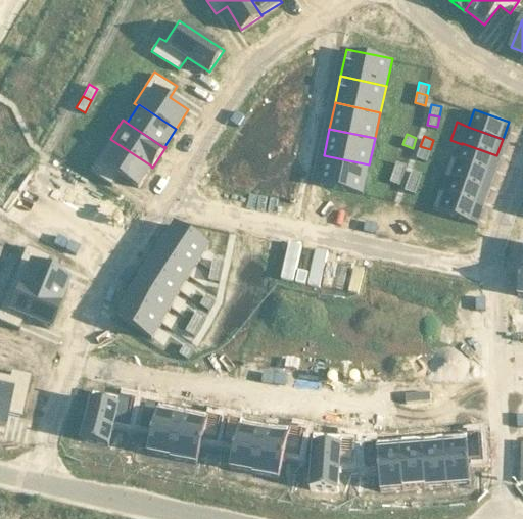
[(110,139),(91,170),(112,184),(120,173),(139,185),(151,167),(151,166),(110,139)]
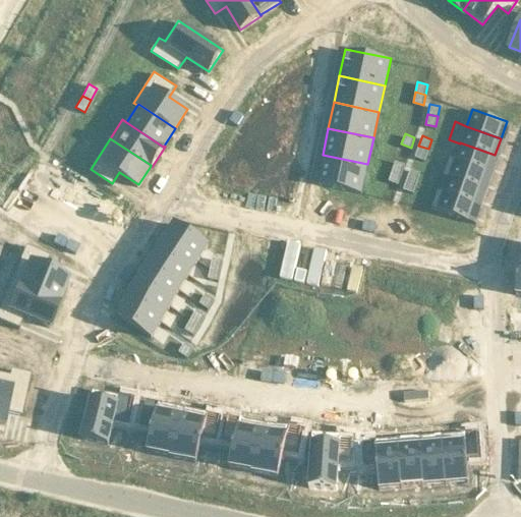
[(455,158),(455,159),(488,171),(495,155),(460,142),(460,144),(455,158)]
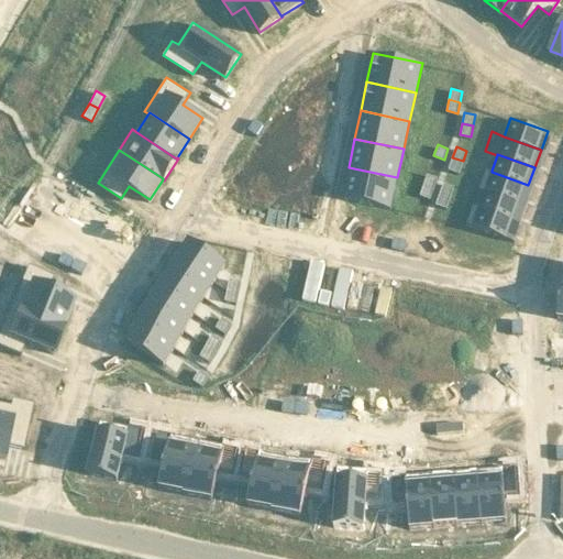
[(452,157),(449,168),(459,172),(463,161),(452,157)]
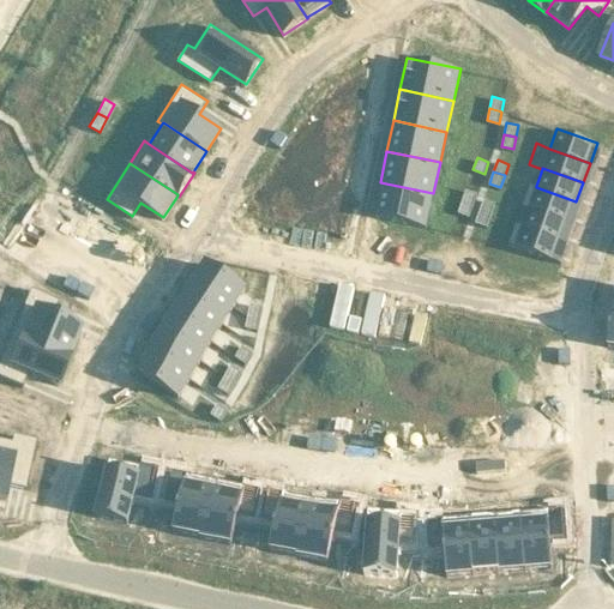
[(380,182),(373,215),(426,225),(433,193),(380,182)]
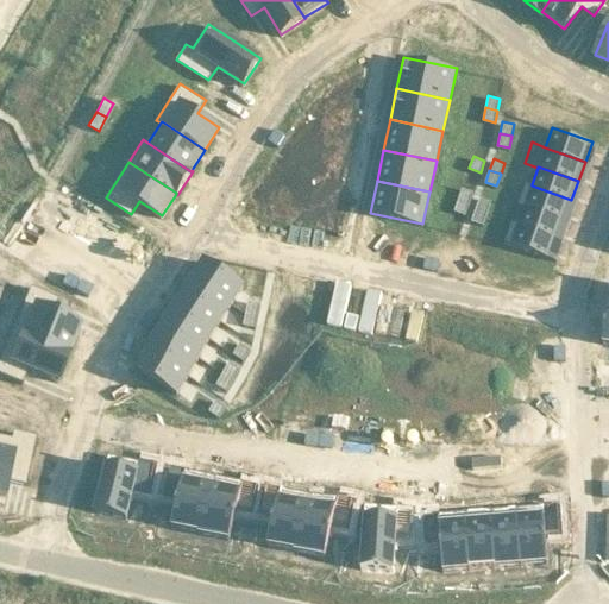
[(527,182),(519,203),(525,206),(525,205),(565,219),(571,200),(532,186),(532,184),(527,182)]
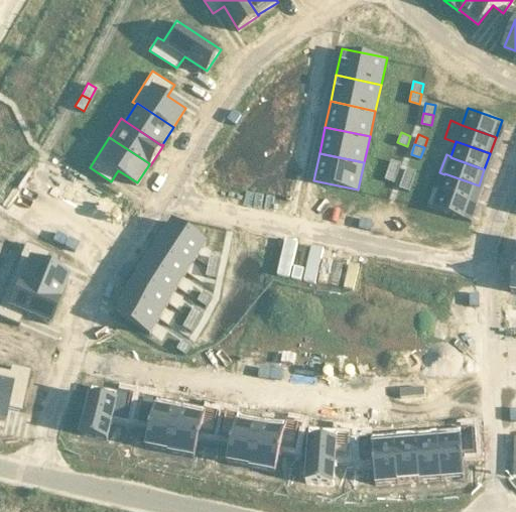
[(392,158),(388,167),(398,171),(401,161),(392,158)]
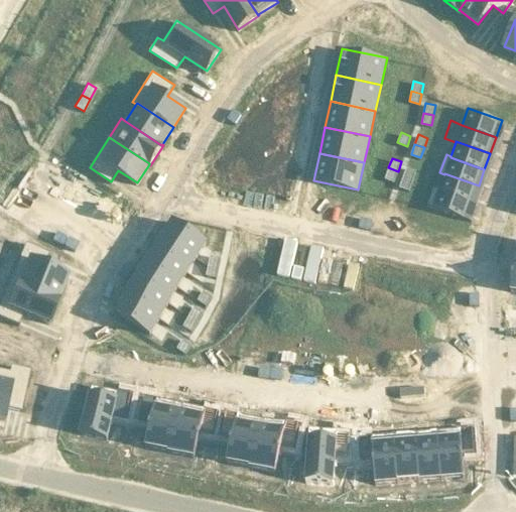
[(406,166),(403,176),(412,179),(416,169),(406,166)]
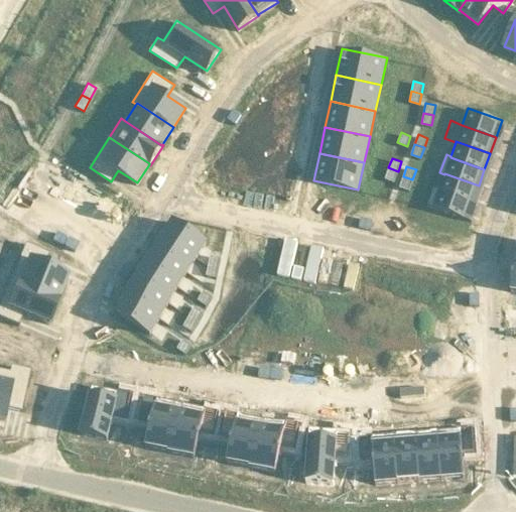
[(388,167),(385,177),(394,180),(398,171),(388,167)]
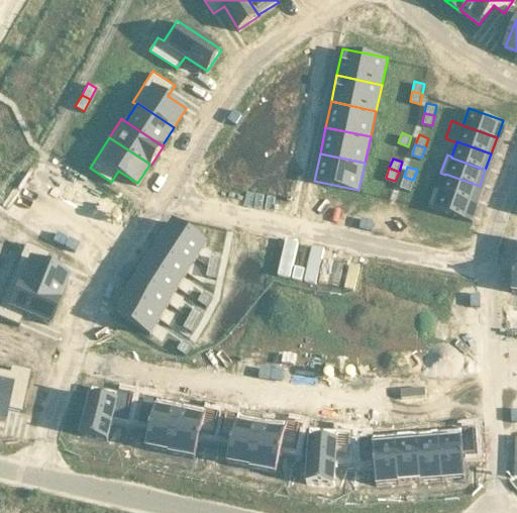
[(440,189),(474,201),(480,186),(445,174),(445,175),(440,189)]
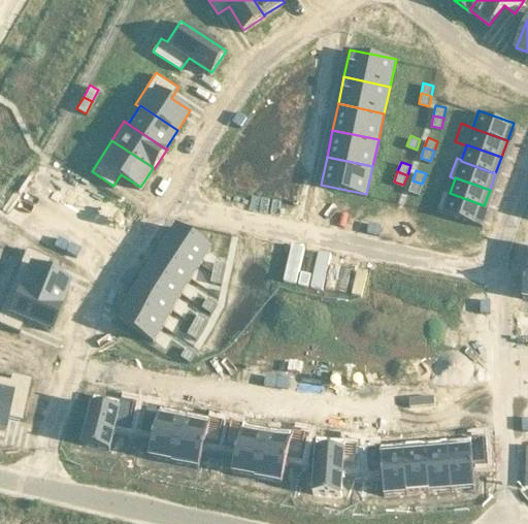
[(413,181),(408,190),(419,194),(422,184),(413,181)]
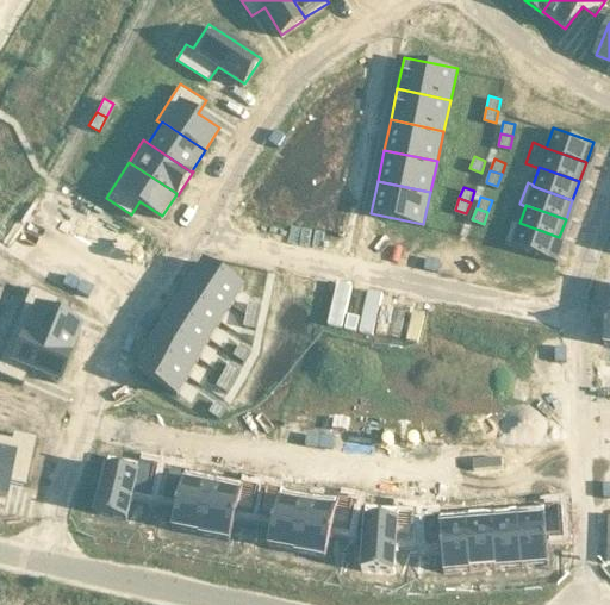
[(514,220),(506,242),(558,260),(558,257),(553,256),(559,237),(520,223),(514,220)]
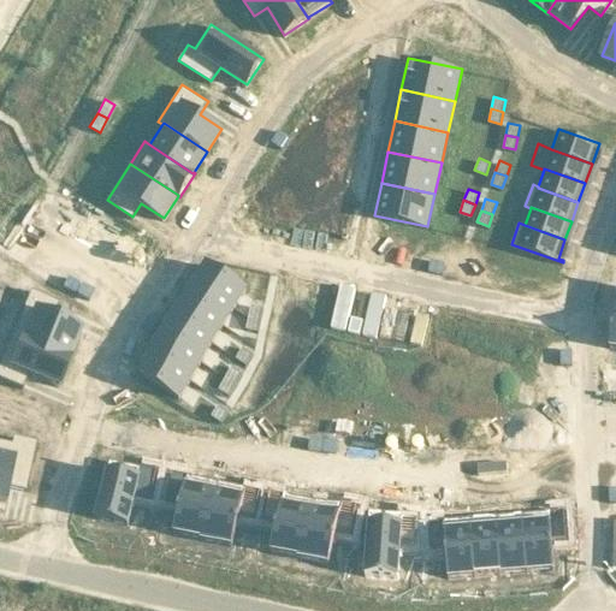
[(207,262),(195,280),(234,306),(246,288),(207,262)]
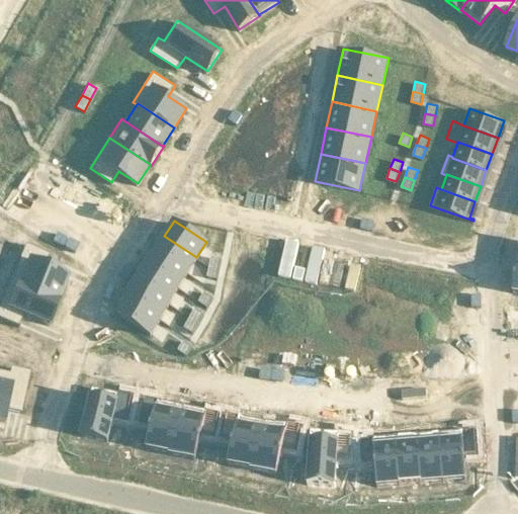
[(164,236),(155,250),(187,271),(196,257),(164,236)]
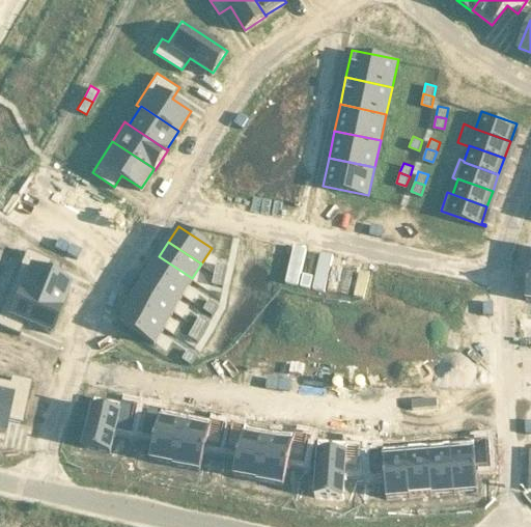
[(11,282),(11,283),(59,303),(60,302),(70,280),(46,271),(51,258),(26,248),(11,282)]
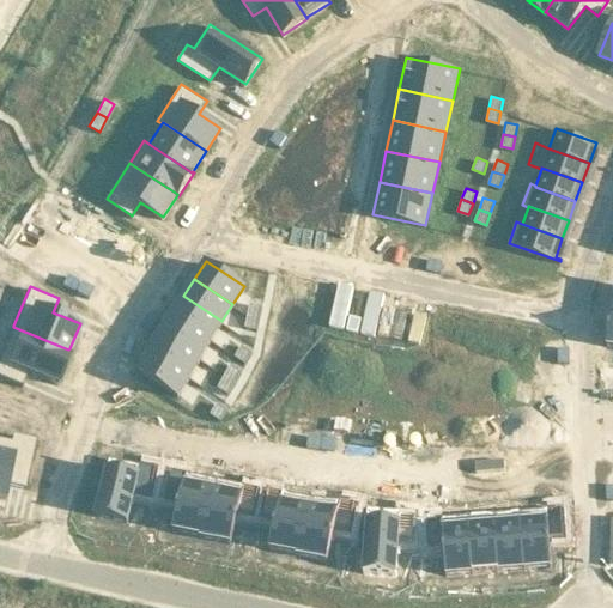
[(268,322),(262,350),(305,359),(320,297),(317,297),(317,298),(290,292),(283,324),(268,322)]
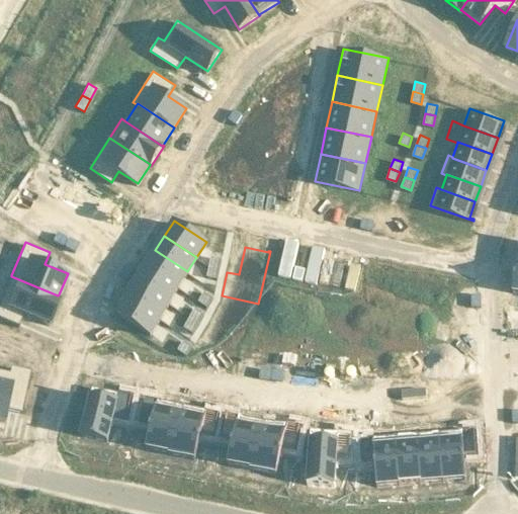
[(155,250),(146,264),(178,285),(187,271),(155,250)]
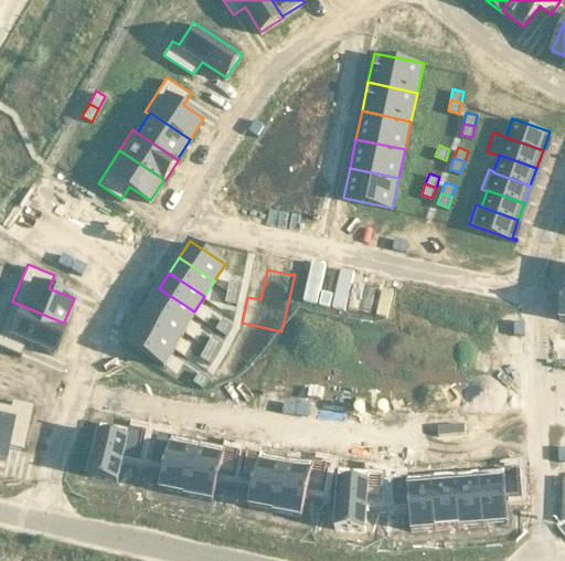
[(295,274),(281,331),(322,340),(328,314),(315,311),(321,281),(295,274)]
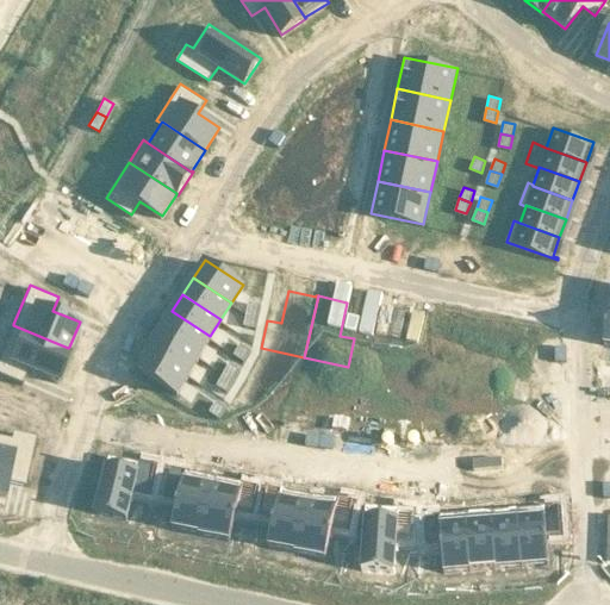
[(249,300),(247,312),(257,315),(260,303),(249,300)]
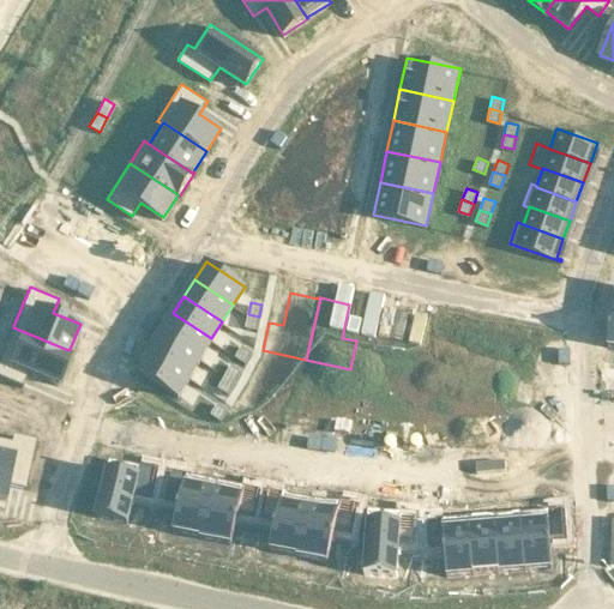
[(360,343),(354,372),(399,380),(402,372),(399,371),(410,319),(381,312),(374,347),(360,343)]
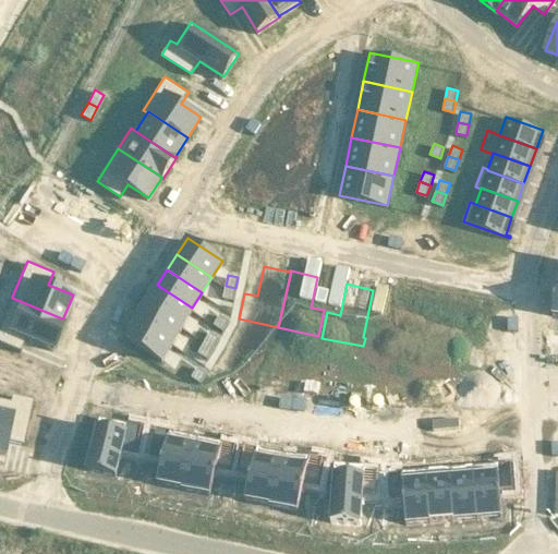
[(157,285),(147,300),(182,323),(192,308),(157,285)]
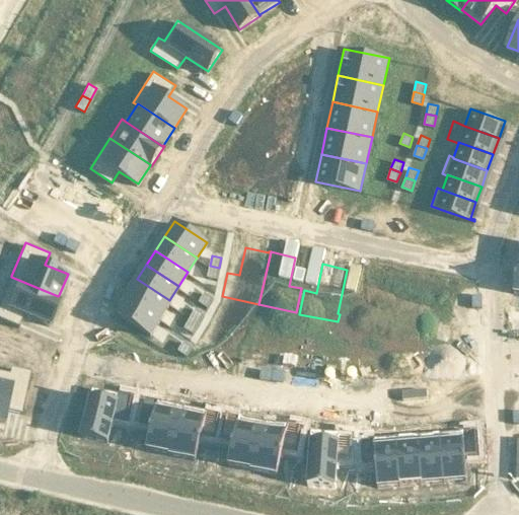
[(210,266),(207,276),(217,278),(219,268),(210,266)]
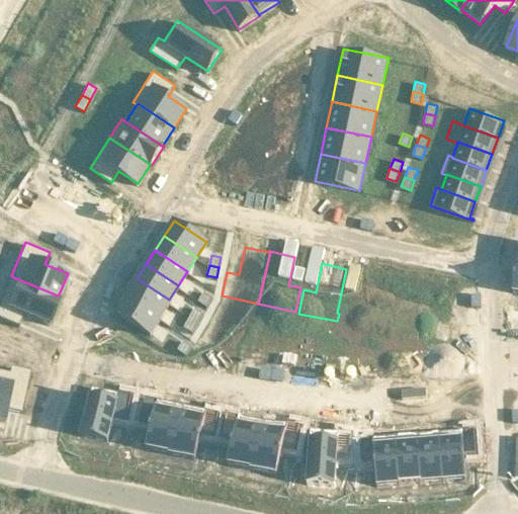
[(346,269),(337,313),(339,314),(362,319),(360,326),(372,329),(377,306),(365,303),(371,275),(348,270),(348,269),(346,269)]
